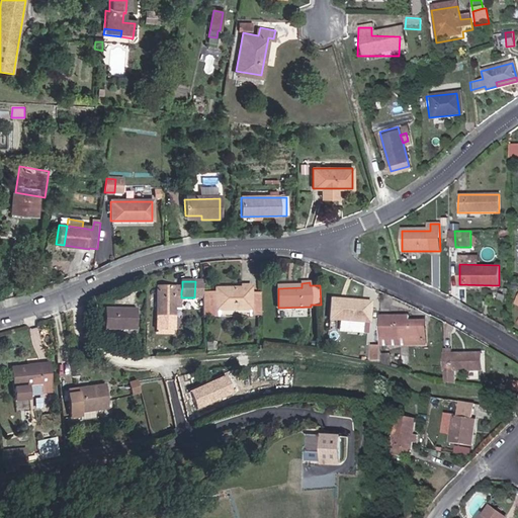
[(175,292),(176,287),(176,286),(158,286),(157,333),(175,334),(176,307),(173,307),(173,294),(175,294),(175,292)]
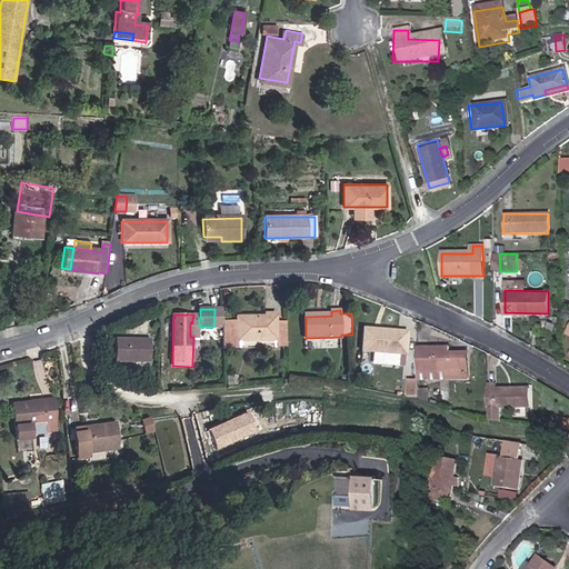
[(278,348),(289,347),(289,339),(288,321),(277,322),(277,315),(267,315),(267,318),(239,319),(240,342),(278,341),(278,348)]
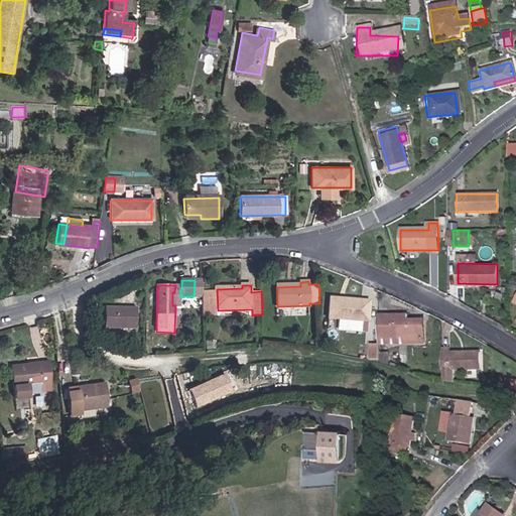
[(369,301),(331,302),(332,323),(370,321),(369,301)]
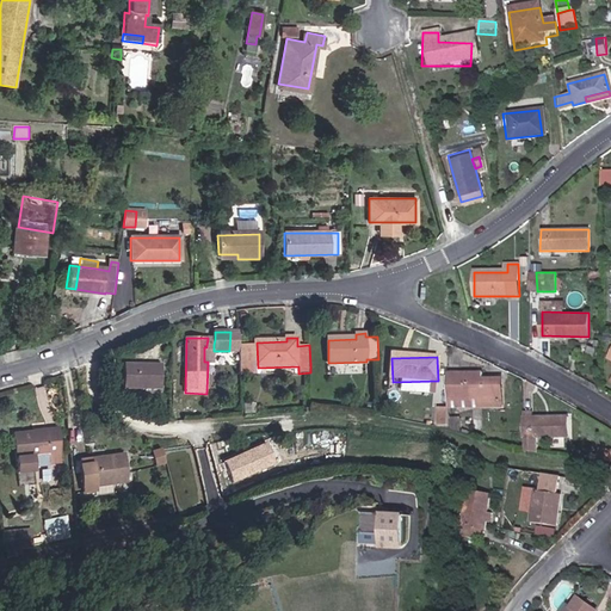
[(162,364),(123,363),(124,389),(161,389),(162,364)]
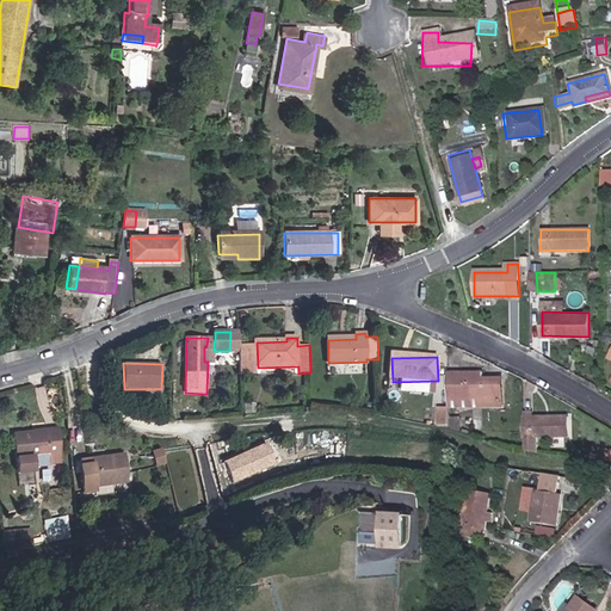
[(450,374),(450,407),(450,409),(485,408),(485,406),(501,405),(501,382),(483,383),(483,372),(450,374)]
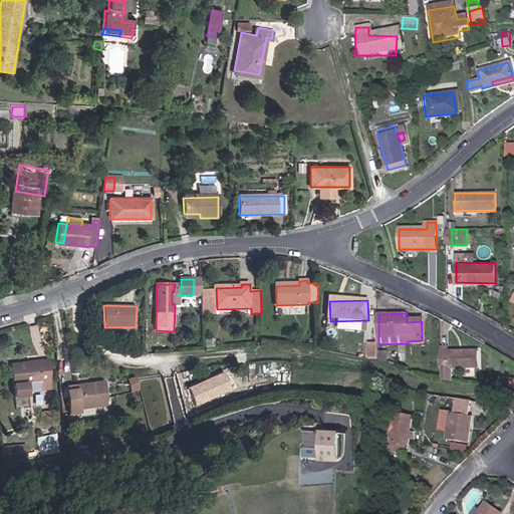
[(369,342),(369,359),(378,360),(378,348),(378,344),(378,342),(369,342)]
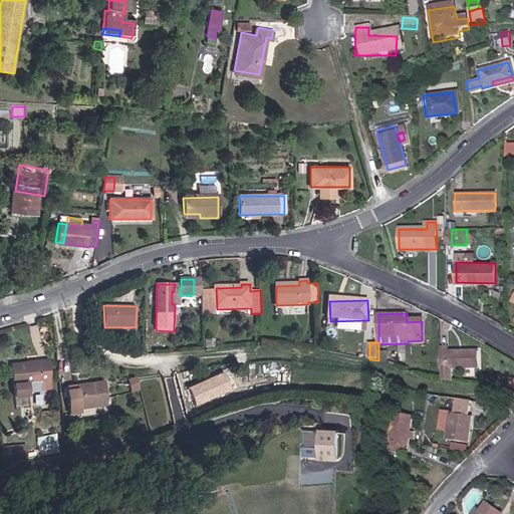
[(441,349),(441,379),(452,380),(452,365),(478,365),(477,348),(441,349)]
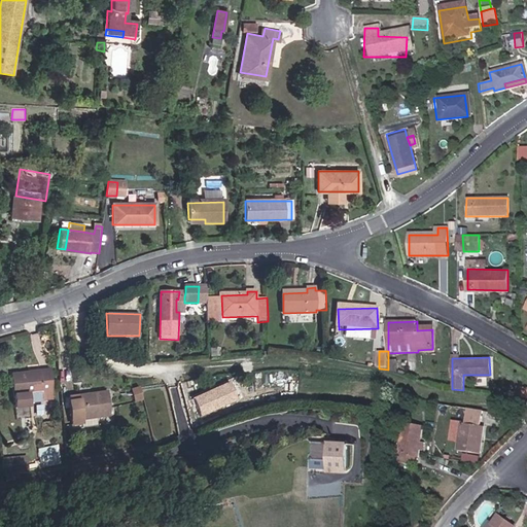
[(59,405),(55,376),(43,378),(46,398),(47,406),(58,405),(59,405)]
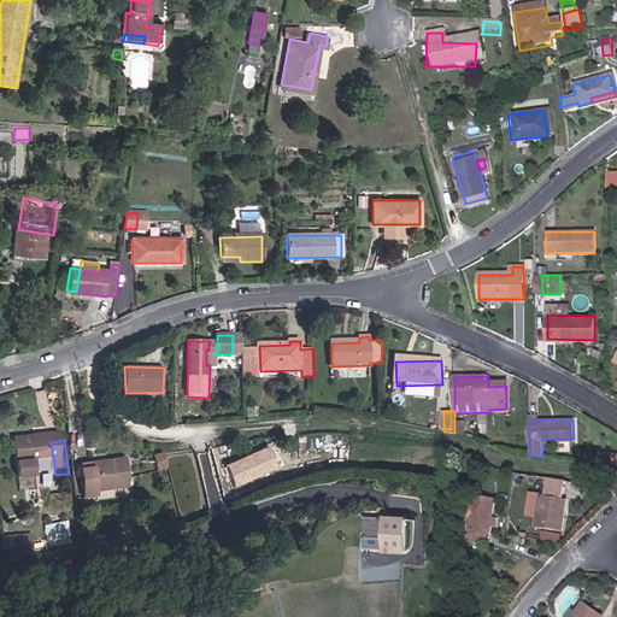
[(54,466),(51,442),(18,447),(24,499),(41,497),(39,477),(37,469),(54,466)]
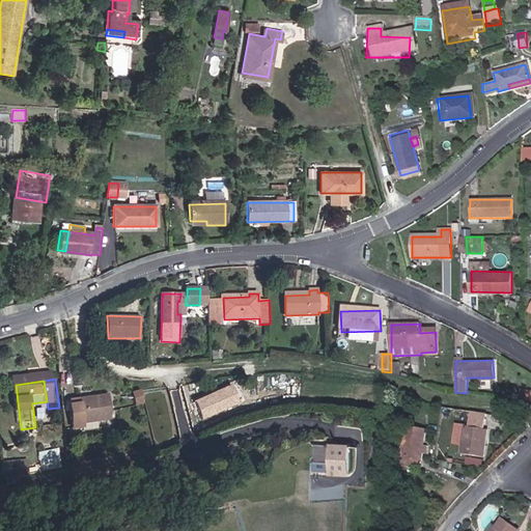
[(144,398),(140,387),(133,389),(136,401),(144,398)]
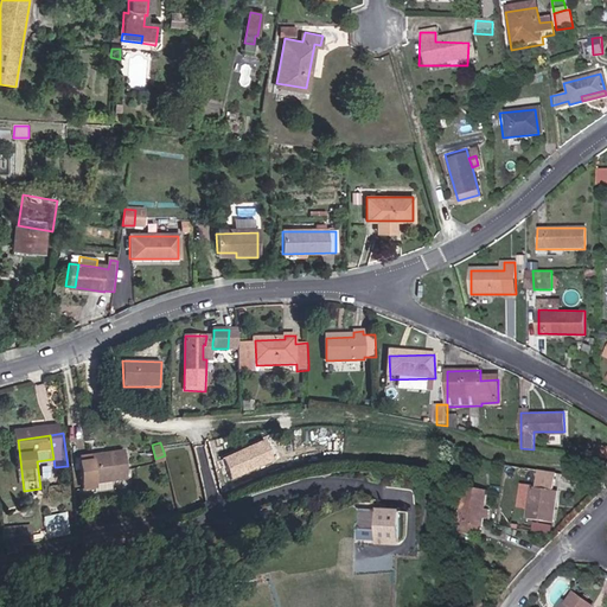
[(268,442),(222,460),(231,481),(276,464),(268,442)]
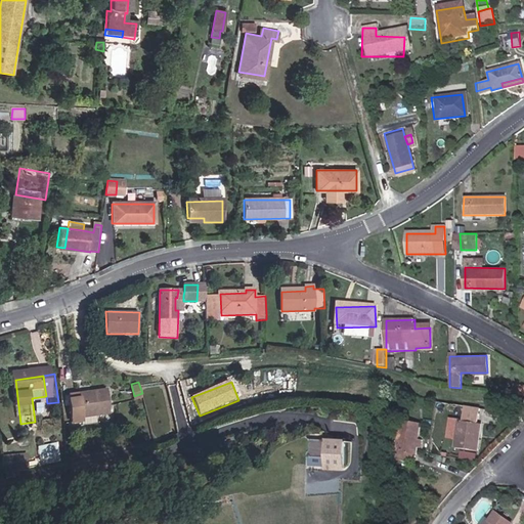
[(523,384),(513,383),(512,394),(523,395),(523,384)]
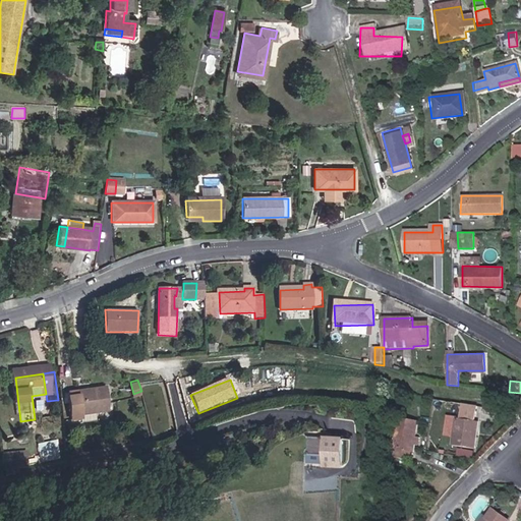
[(111,391),(88,394),(88,399),(82,399),(72,400),(75,422),(85,421),(85,418),(114,414),(111,391)]
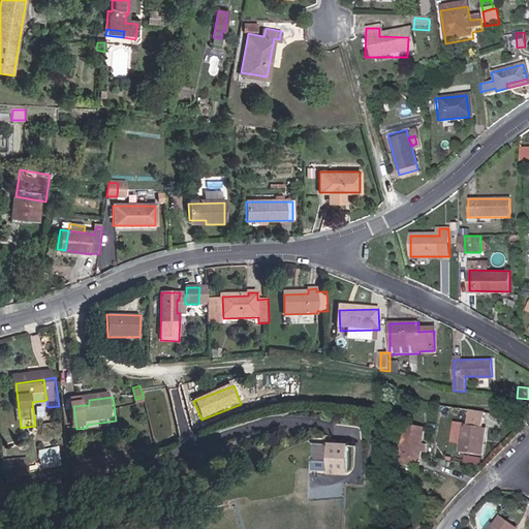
[(48,407),(47,400),(32,402),(33,409),(48,407)]
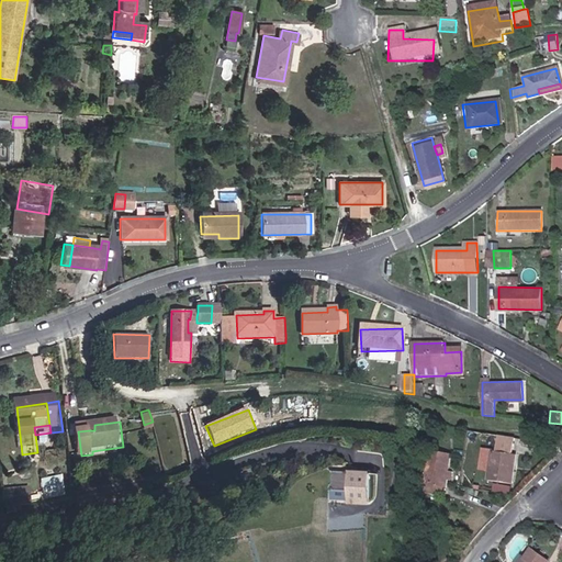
[(509,454),(512,437),(497,436),(496,440),(494,451),(491,451),(491,452),(487,470),(485,479),(508,483),(510,469),(512,462),(513,454),(509,454)]
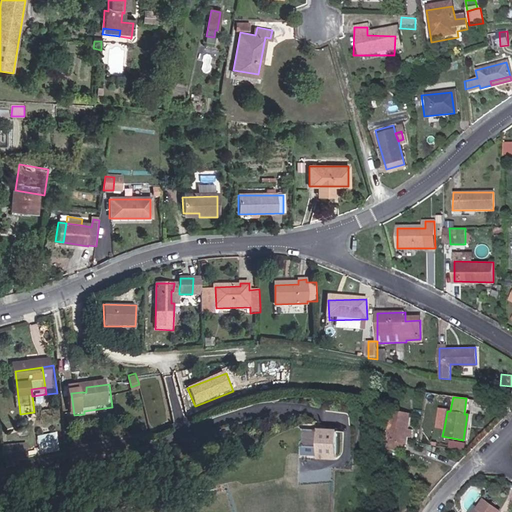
[(436,427),(444,428),(447,412),(439,411),(436,427)]
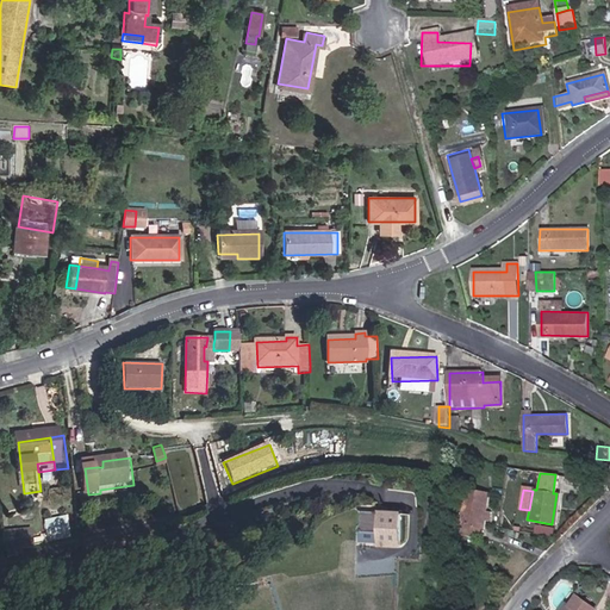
[(481,530),(483,523),(484,515),(487,496),(466,493),(460,527),(464,527),(479,530),(481,530)]
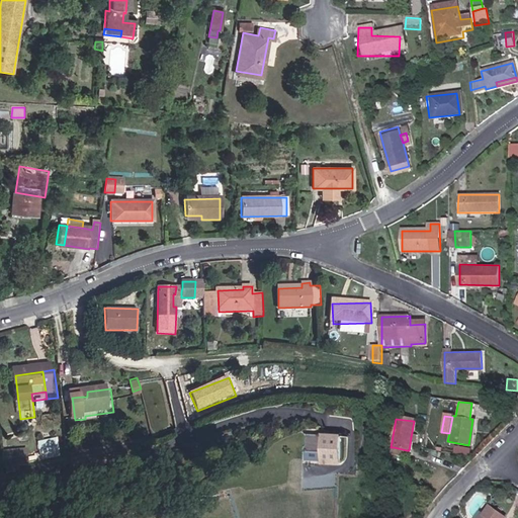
[(306,434),(305,462),(338,464),(339,436),(306,434)]
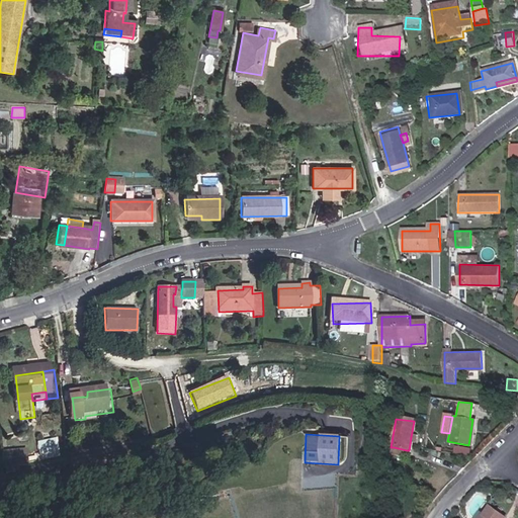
[(405,458),(407,450),(394,447),(392,456),(405,458)]
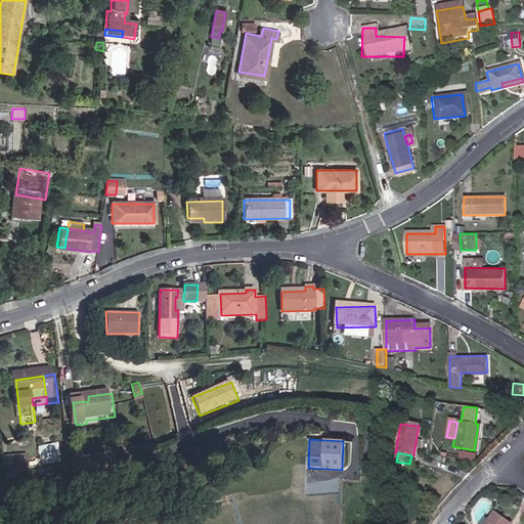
[(32,466),(31,455),(14,457),(16,470),(32,466)]
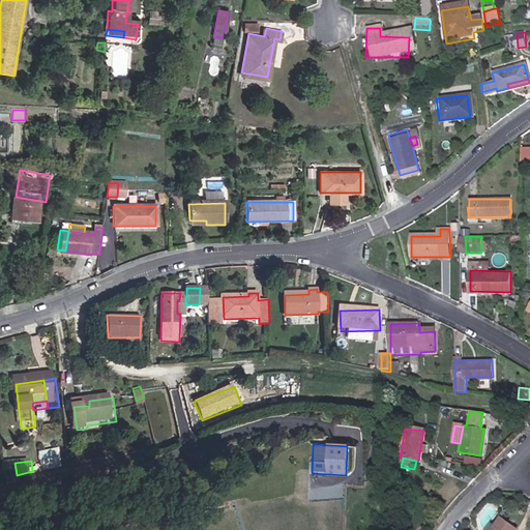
[(7,464),(8,476),(13,475),(17,475),(15,463),(7,464)]
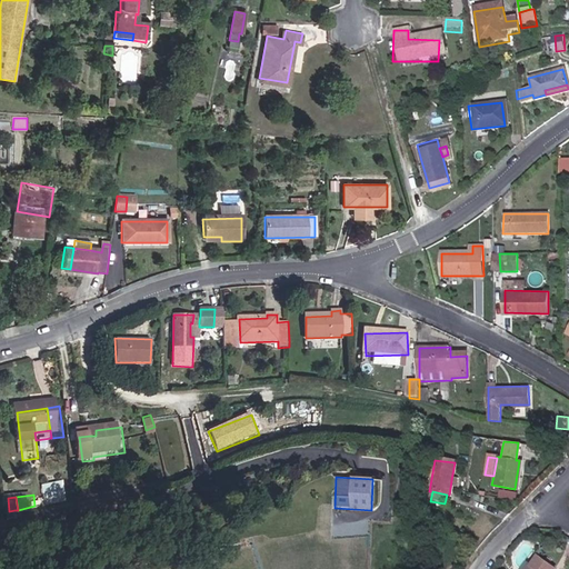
[(538,555),(531,565),(528,568),(553,568),(556,567),(538,555)]
